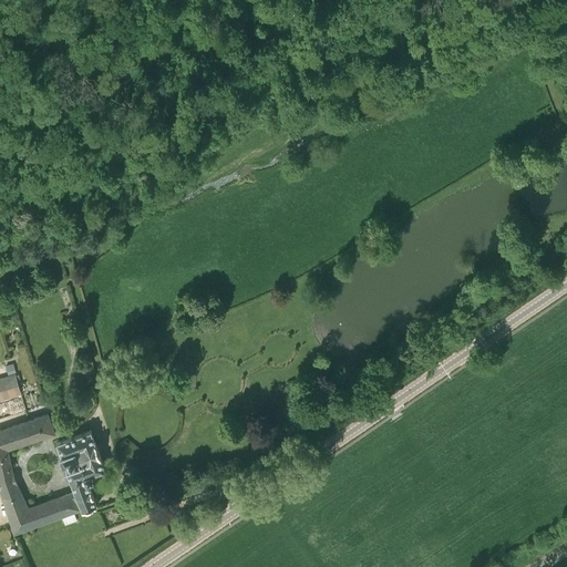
[(8,374),(16,372),(13,363),(6,367),(8,374)]
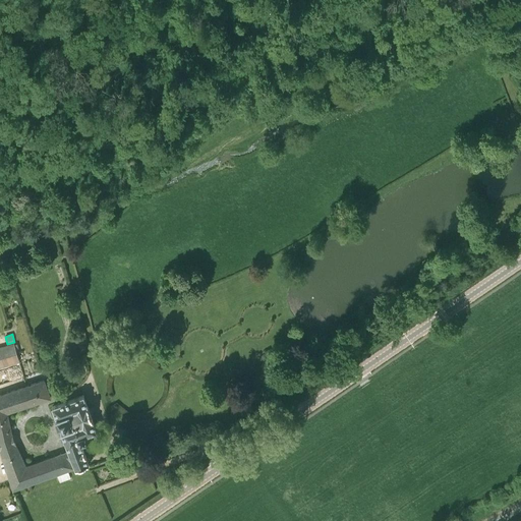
[(0,347),(0,367),(19,362),(14,343),(0,347)]
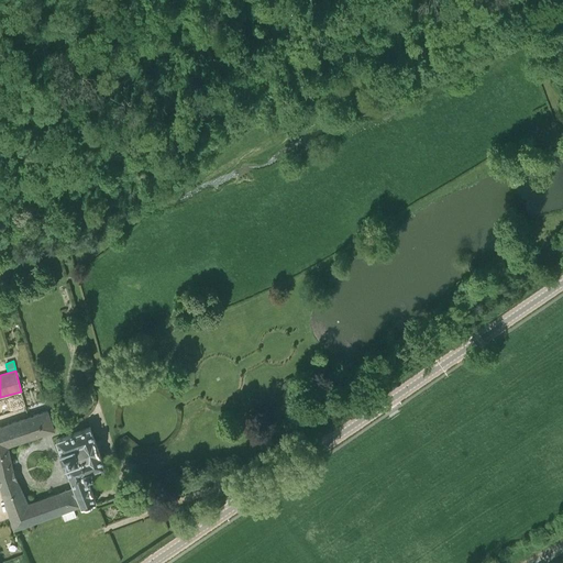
[(55,430),(48,411),(29,418),(34,438),(55,430)]
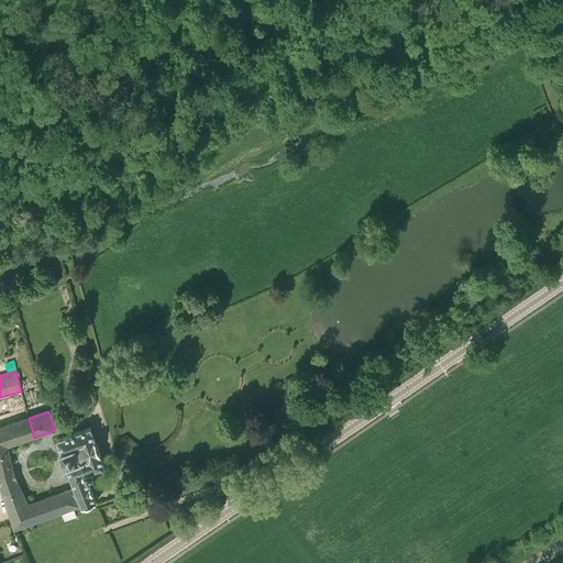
[(9,445),(34,438),(29,418),(0,427),(0,481),(1,485),(9,512),(14,530),(25,528),(63,514),(57,494),(29,504),(18,482),(18,479),(14,471),(9,445)]
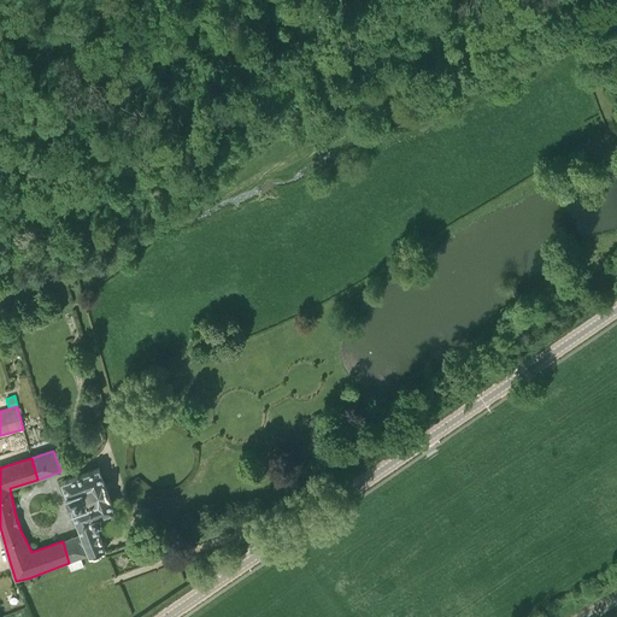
[(82,534),(63,541),(69,563),(71,570),(84,566),(82,559),(89,557),(106,551),(97,526),(103,523),(100,517),(115,511),(100,469),(63,482),(68,495),(72,511),(74,511),(82,534)]
